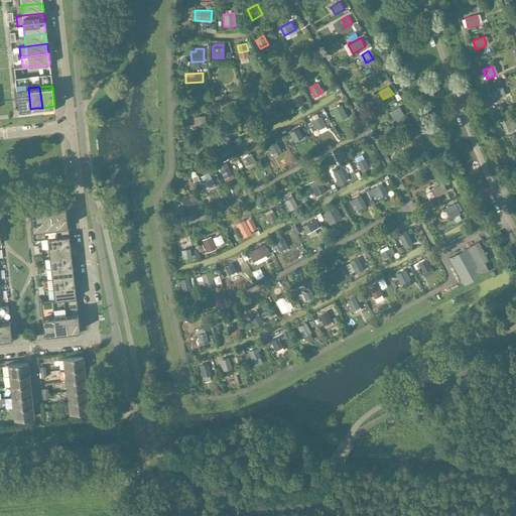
[(28,88),(16,90),(18,110),(30,109),(28,88)]
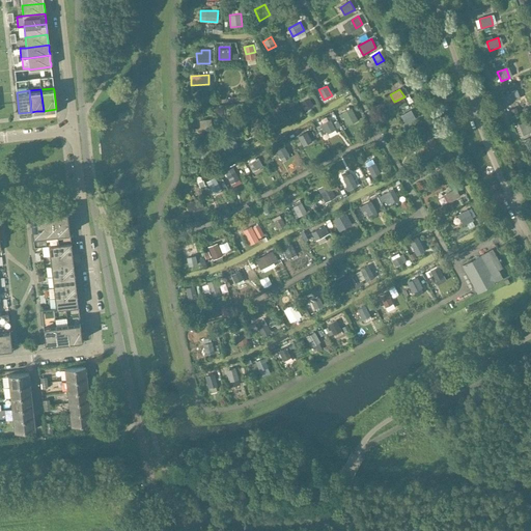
[(520,98),(516,90),(506,94),(509,102),(520,98)]
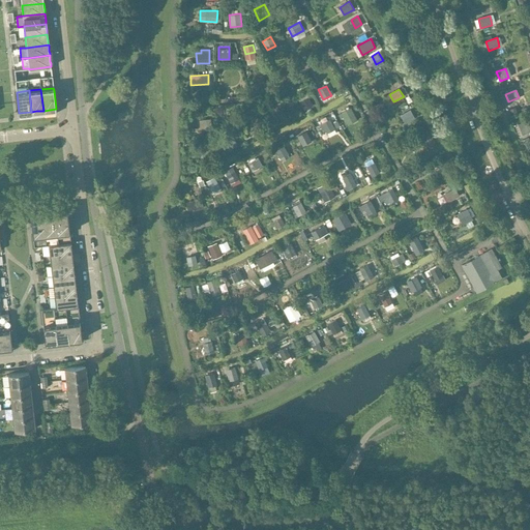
[(313,106),(308,96),(300,100),(305,110),(313,106)]
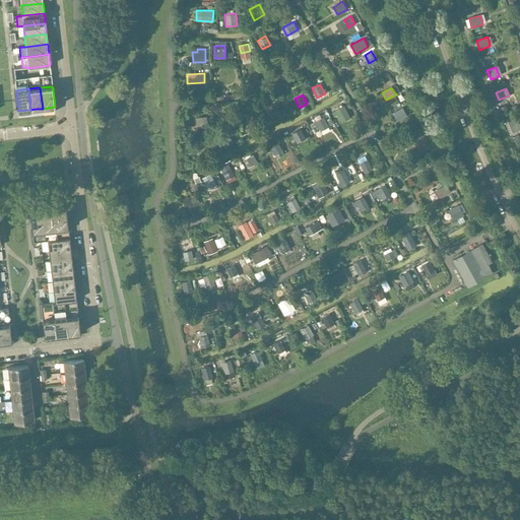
[(343,107),(334,112),(341,123),(350,118),(343,107)]
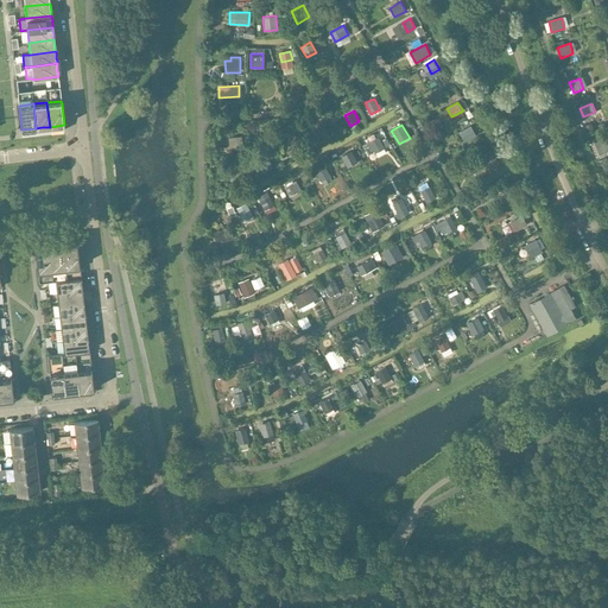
[(327,138),(321,126),(309,133),(315,144),(327,138)]
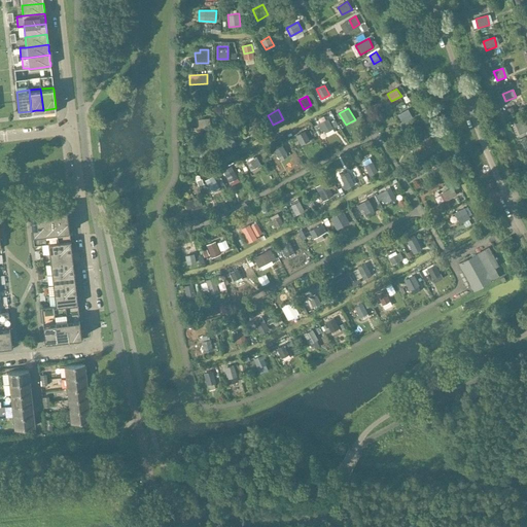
[(413,116),(409,109),(398,114),(402,123),(413,116)]
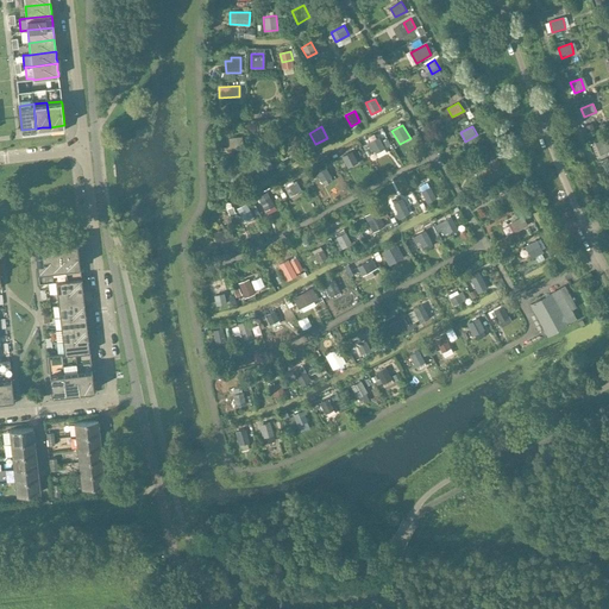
[(244,150),(243,137),(233,138),(234,150),(244,150)]
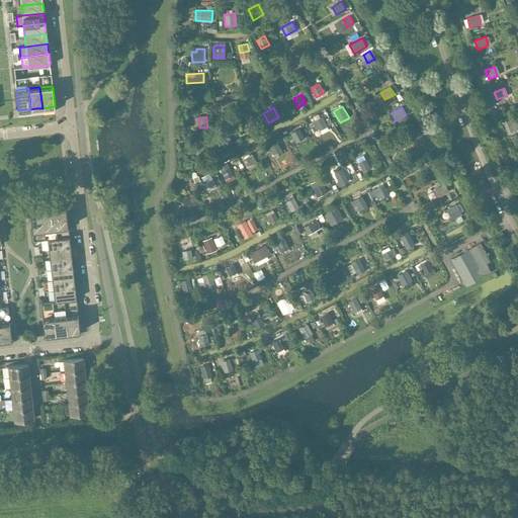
[(328,126),(323,116),(314,121),(320,131),(328,126)]
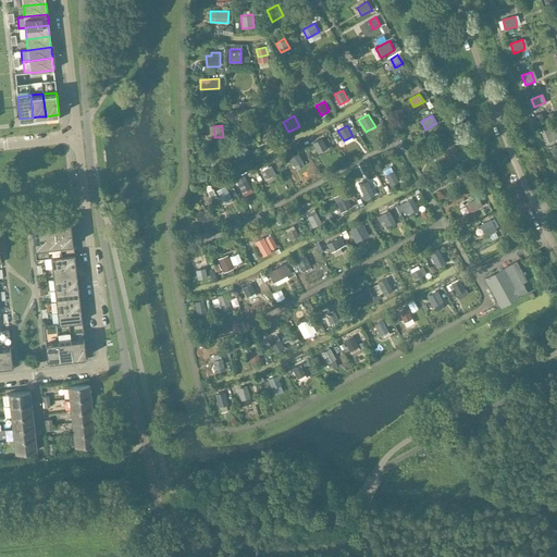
[(556,136),(556,131),(555,127),(544,132),(548,140),(556,136)]
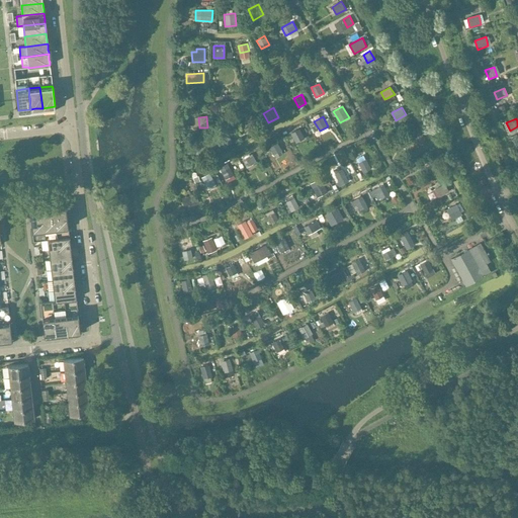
[(258,128),(254,121),(246,126),(250,133),(258,128)]
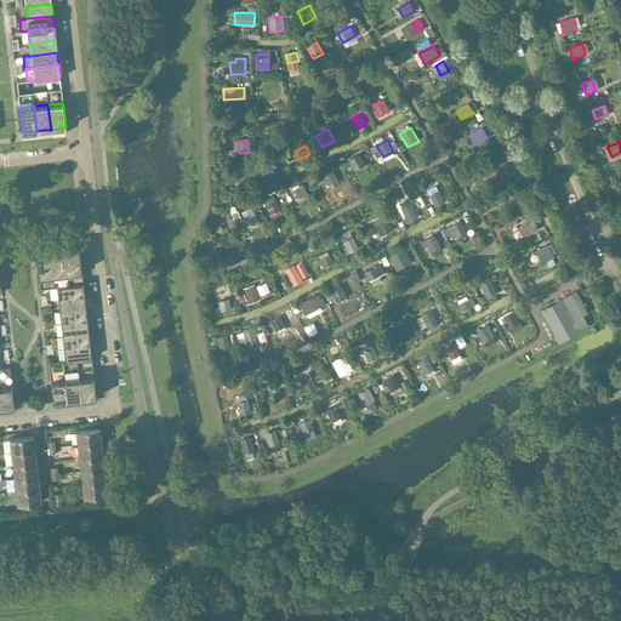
[(365,166),(359,154),(349,159),(355,171),(365,166)]
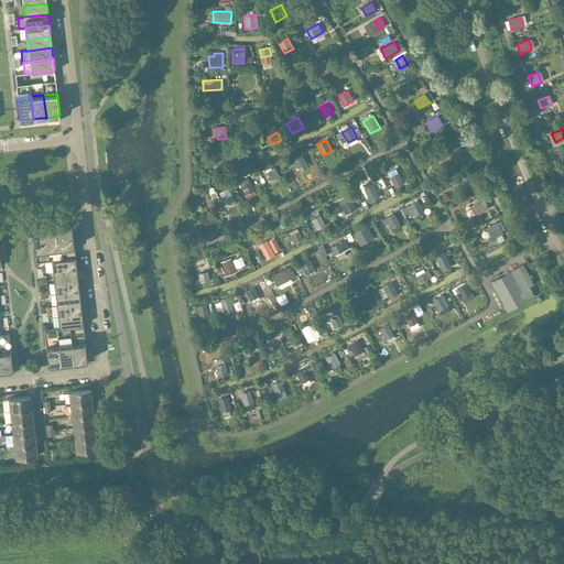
[(456,149),(451,140),(438,147),(443,155),(456,149)]
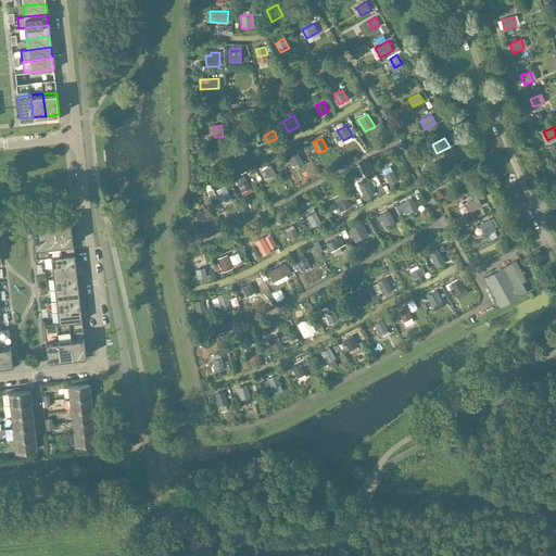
[(249,152),(244,143),(232,150),(238,159),(249,152)]
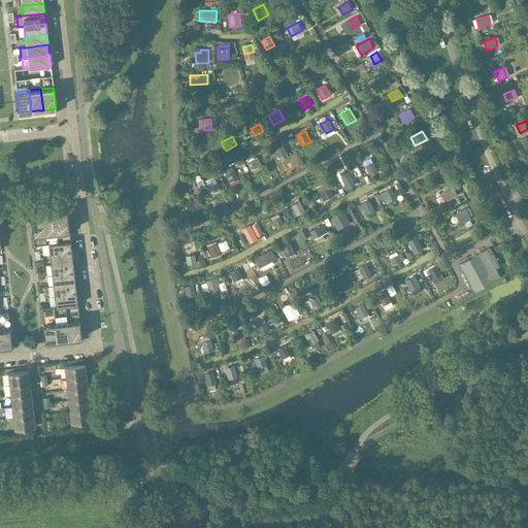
[(213,153),(212,143),(201,143),(202,154),(213,153)]
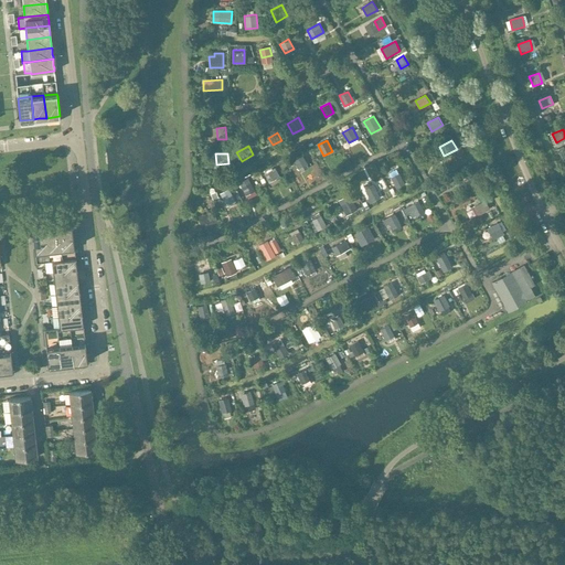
[(307,163),(301,153),(294,158),(298,169),(307,163)]
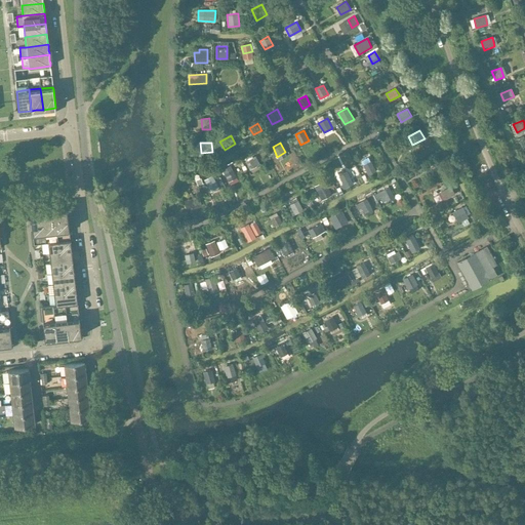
[(258,165),(254,156),(245,161),(249,169),(258,165)]
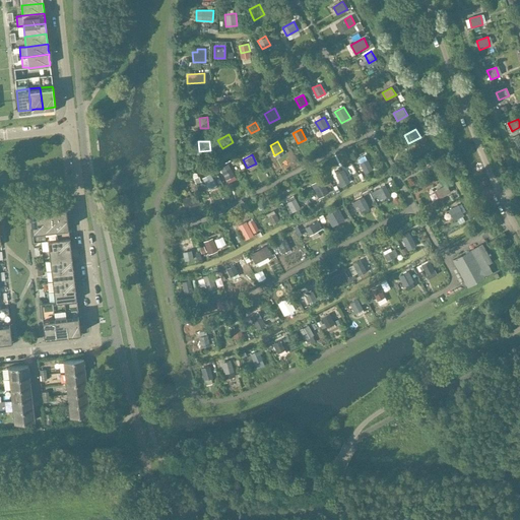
[(373,169),(368,158),(360,164),(365,174),(373,169)]
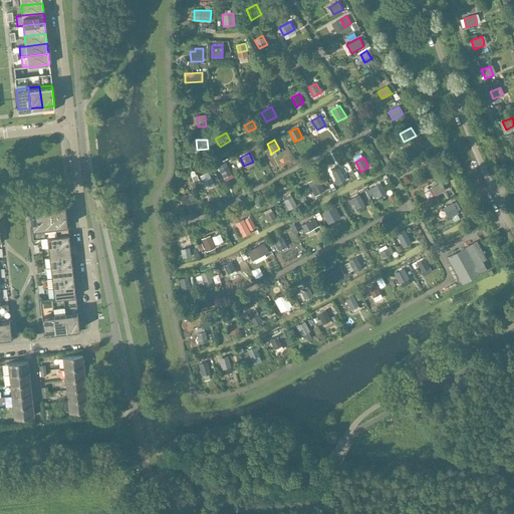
[(435,171),(430,162),(422,167),(427,176),(435,171)]
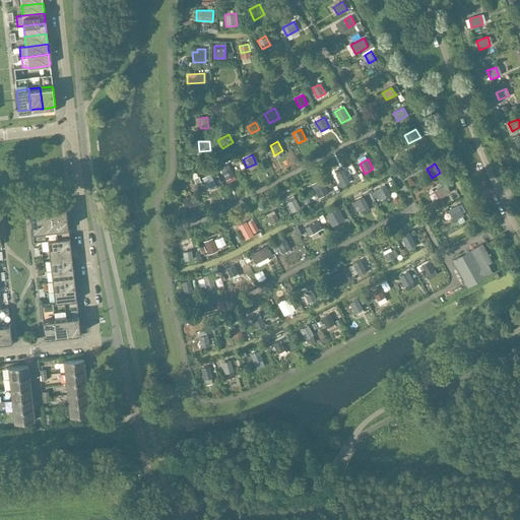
[(235,176),(231,167),(222,172),(226,180),(235,176)]
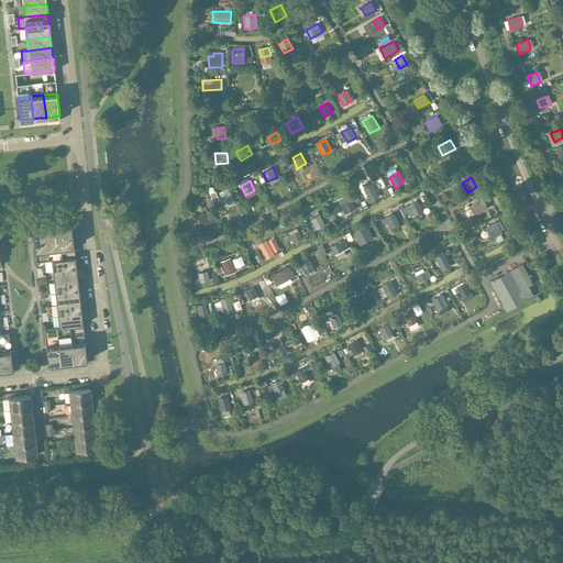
[(234,200),(228,188),(219,192),(225,205),(234,200)]
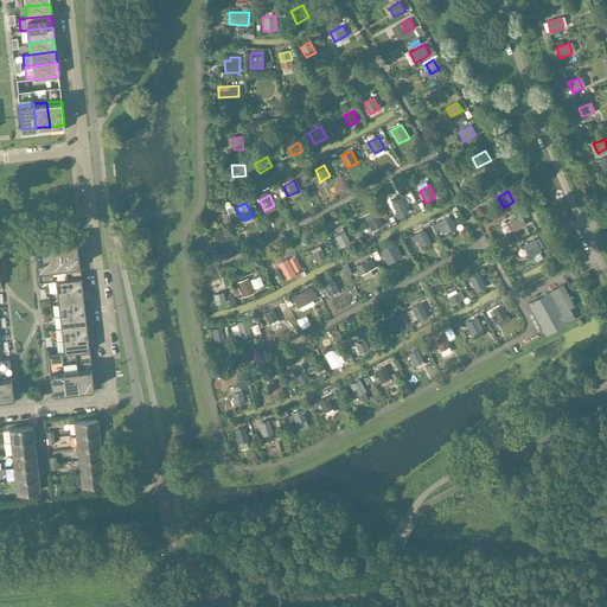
[(409,211),(404,203),(395,209),(400,217),(409,211)]
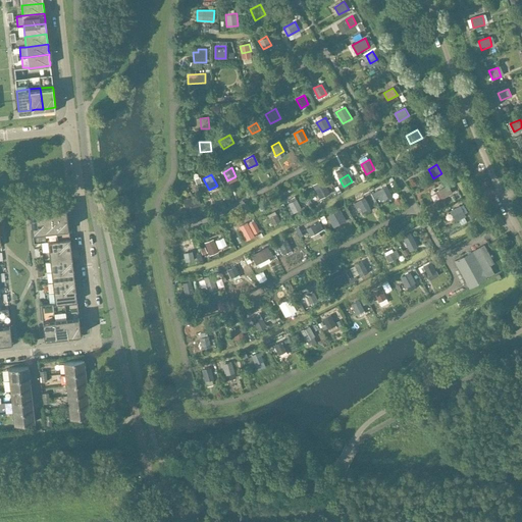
[(453,193),(448,185),(438,191),(442,199),(453,193)]
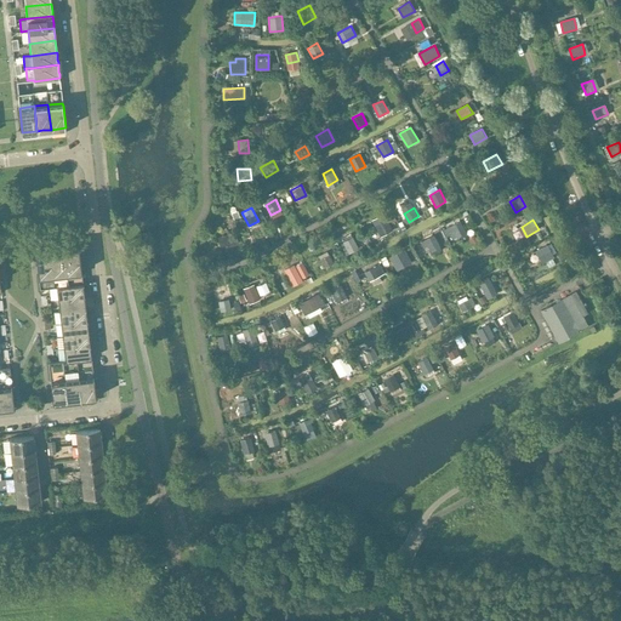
[(392,231),(387,221),(376,226),(382,235),(392,231)]
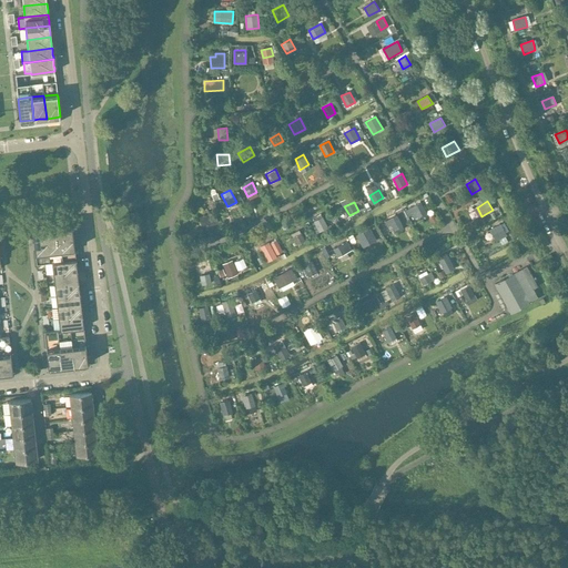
[(427,214),(422,202),(411,209),(415,219),(418,216),(419,219),(427,214)]
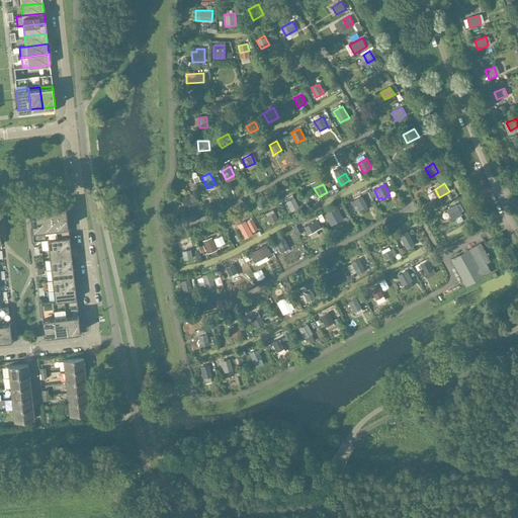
[(196,194),(181,197),(183,205),(187,204),(188,206),(198,203),(196,194)]
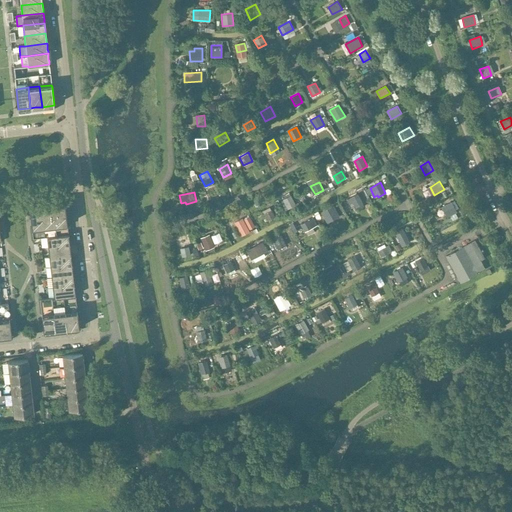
[(363,203),(358,193),(350,197),(356,207),(363,203)]
